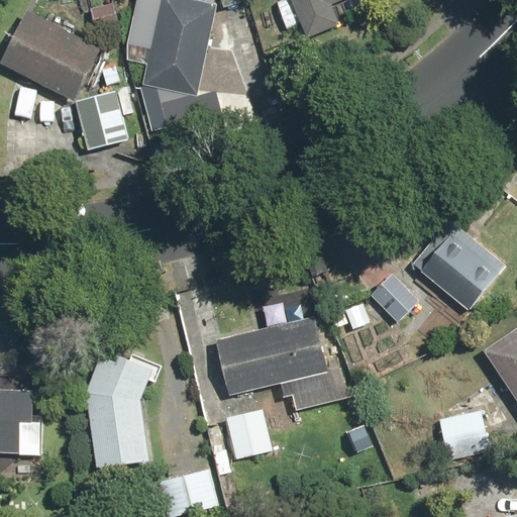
[(119,0),(91,6),(96,29),(124,23),(119,0)]
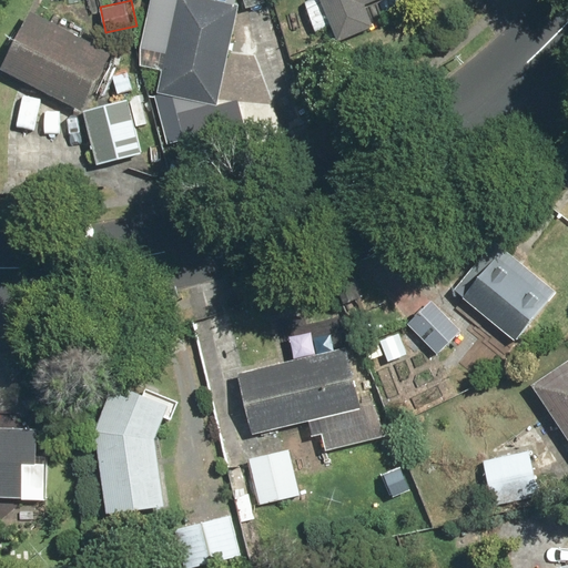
[(239,7),(210,0),(180,0),(159,95),(216,108),(239,7)]
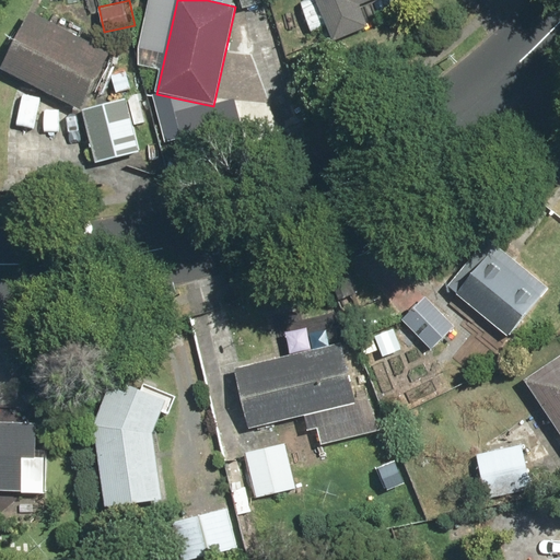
[(328,27),(335,43),(373,26),(364,4),(374,0),(311,0),(302,4),(315,33),(328,27)]
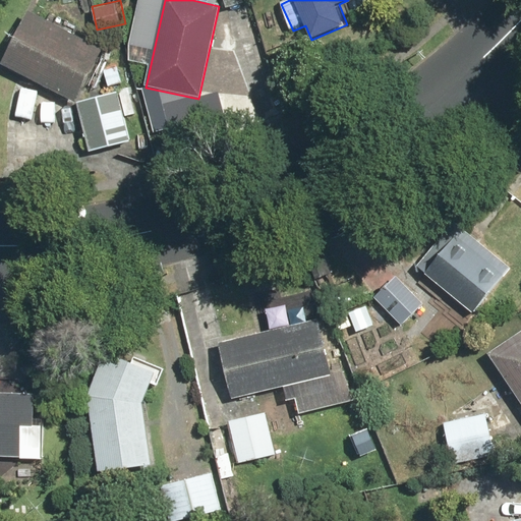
[(53,25),(26,13),(2,65),(76,101),(102,49),(72,36),(81,17),(61,7),(53,25)]
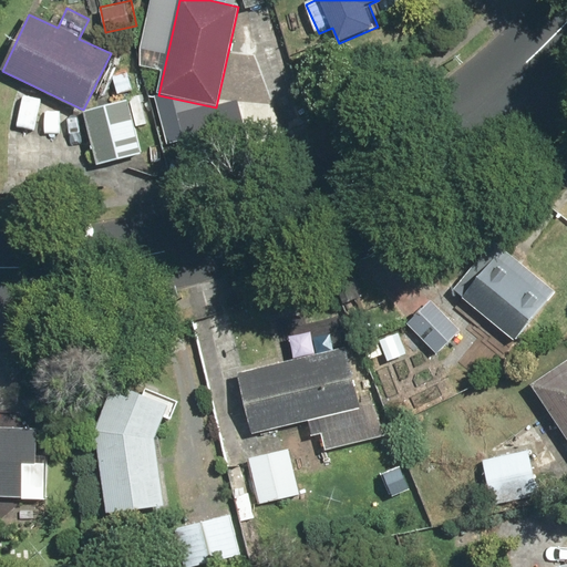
[(34,132),(43,101),(27,96),(17,126),(34,132)]
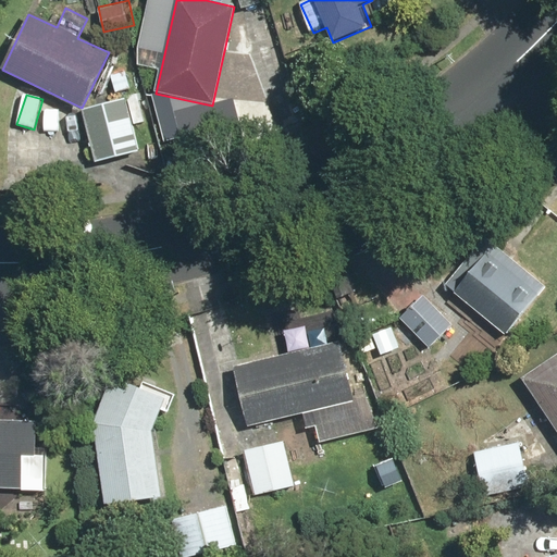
[(127,100),(83,110),(96,164),(140,155),(127,100)]
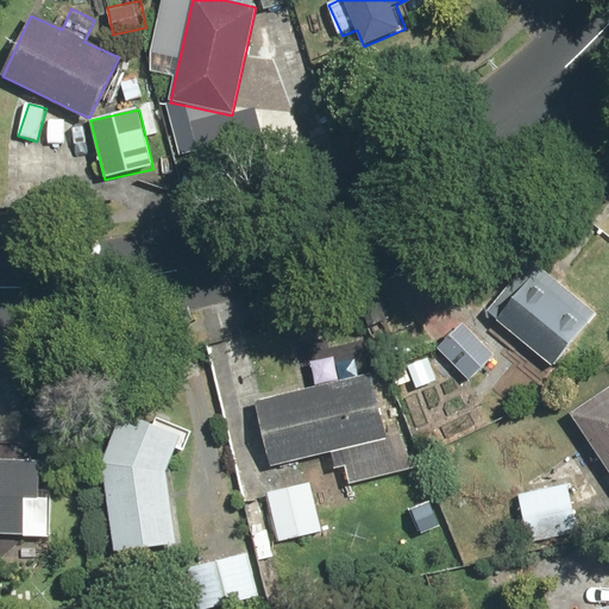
[(531,259),(488,312),(552,363),(594,311),(531,259)]
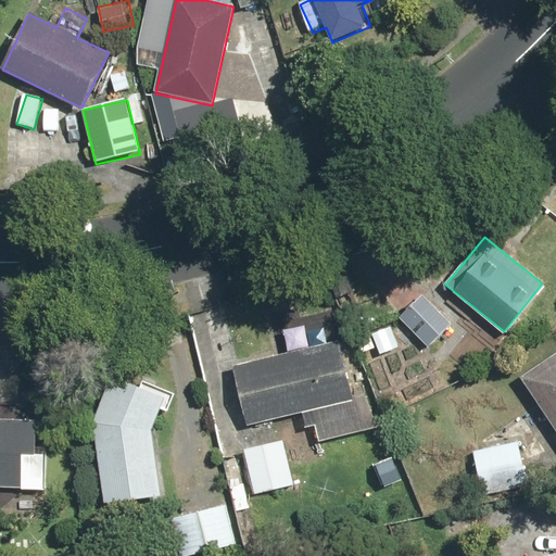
[(422,295),(401,318),(429,346),(451,324),(422,295)]
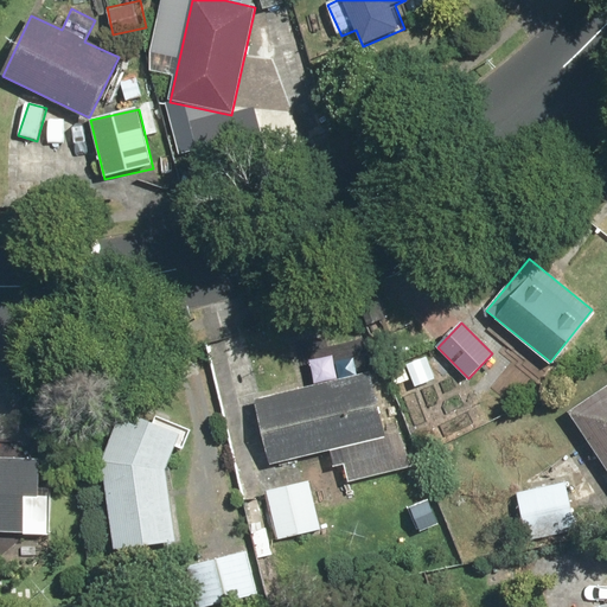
[(441,378),(430,353),(390,371),(396,385),(411,378),(415,390),(441,378)]
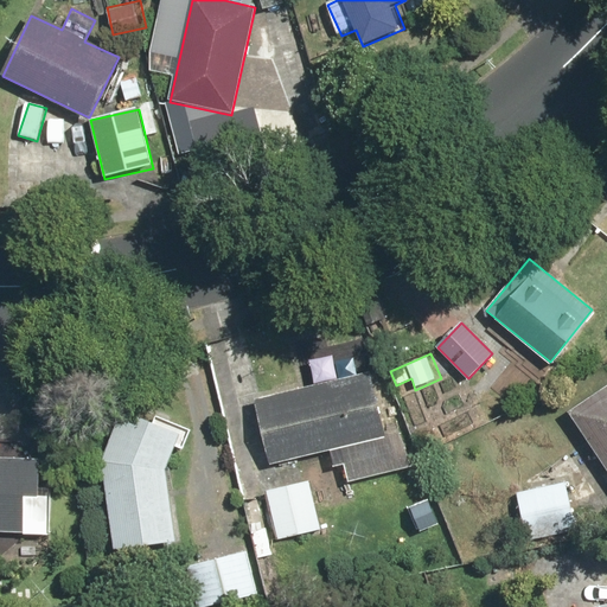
[(372,372),(255,401),(269,466),(330,452),(333,466),(345,464),(349,480),(408,466),(401,435),(388,438),(372,372)]
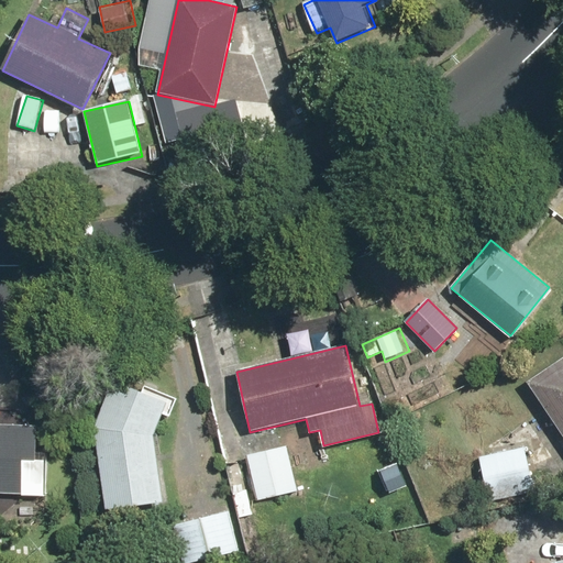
[(562,356),(528,379),(562,433),(562,356)]
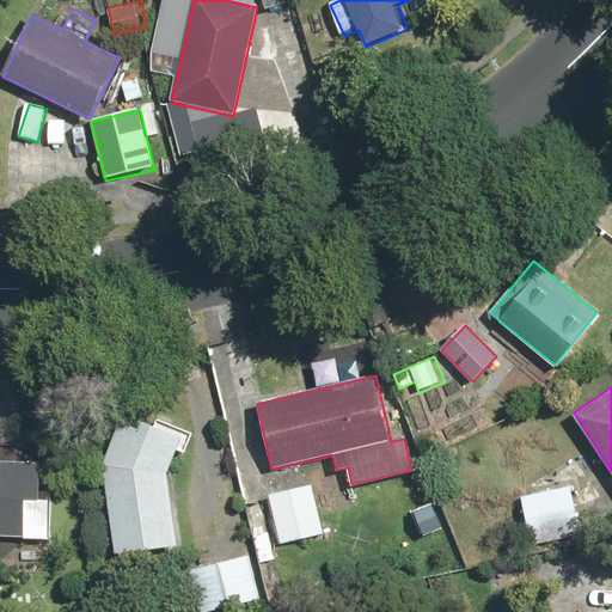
[(178,546),(166,471),(181,439),(127,414),(103,466),(117,555),(178,546)]
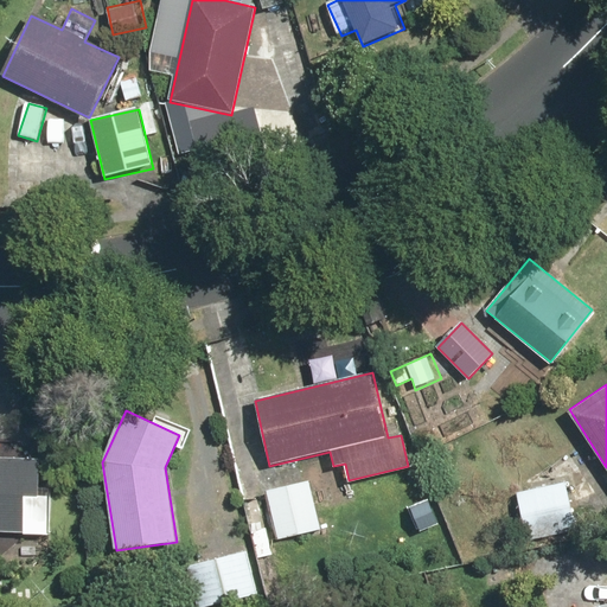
[(0,455),(0,532),(51,535),(53,486),(42,486),(43,458),(0,455)]
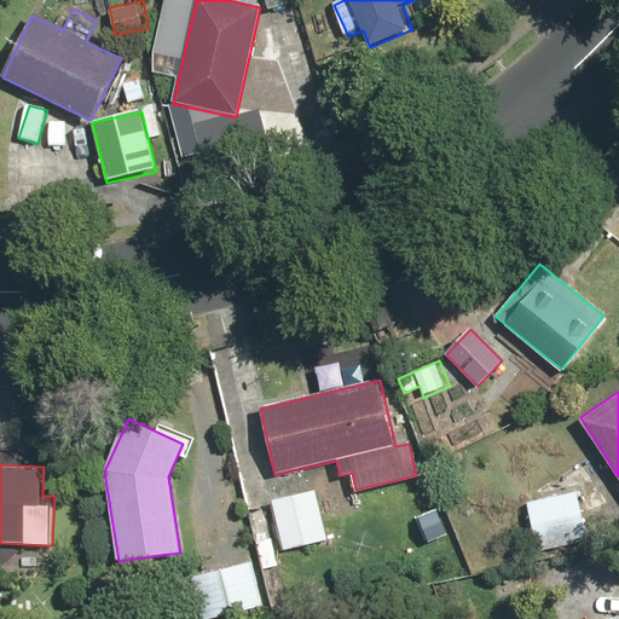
[(329,539),(316,487),(271,499),(285,551),(329,539)]
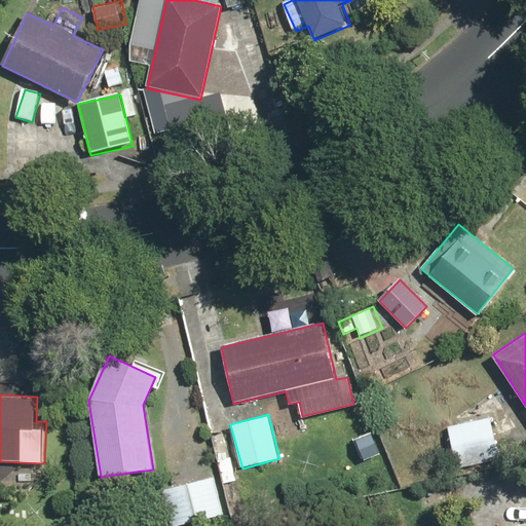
[(499,458),(495,419),(447,423),(451,463),(499,458)]
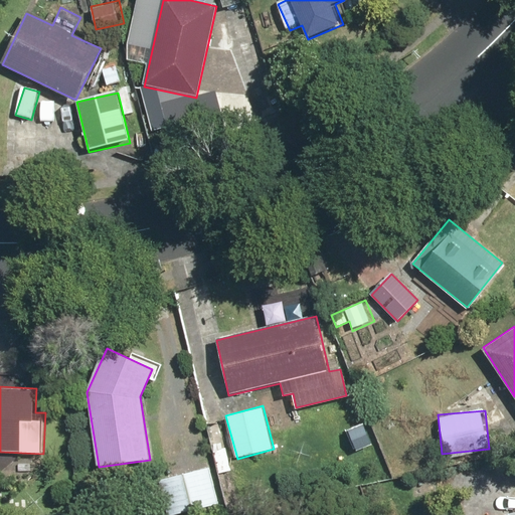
[(180,514),(221,504),(211,467),(160,481),(169,514),(180,514)]
